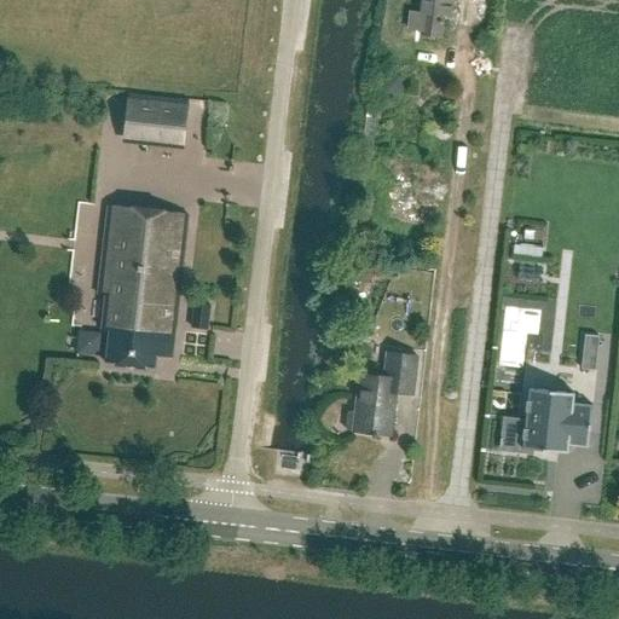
[(421,0),(420,13),(411,12),(409,29),(421,32),(421,35),(441,39),(445,18),(451,18),(453,0),(421,0)]
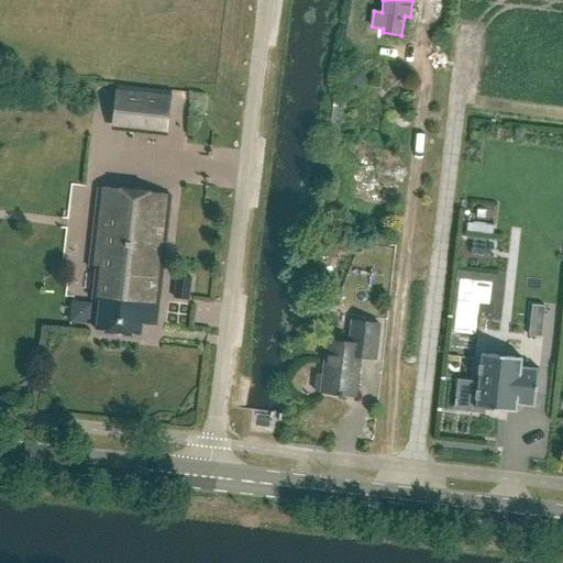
[(118,86),(114,114),(168,121),(172,92),(118,86)]
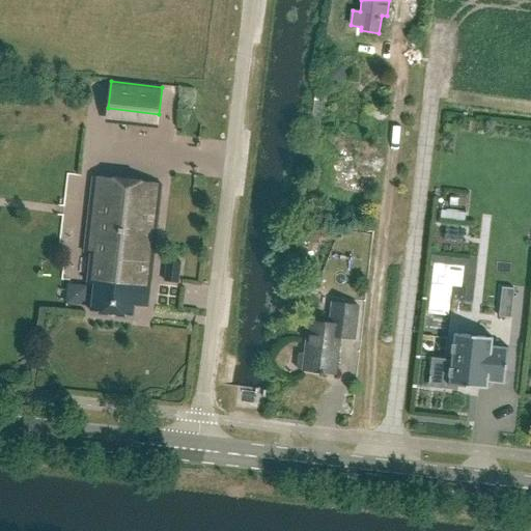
[(318,138),(311,137),(310,145),(317,146),(318,138)]
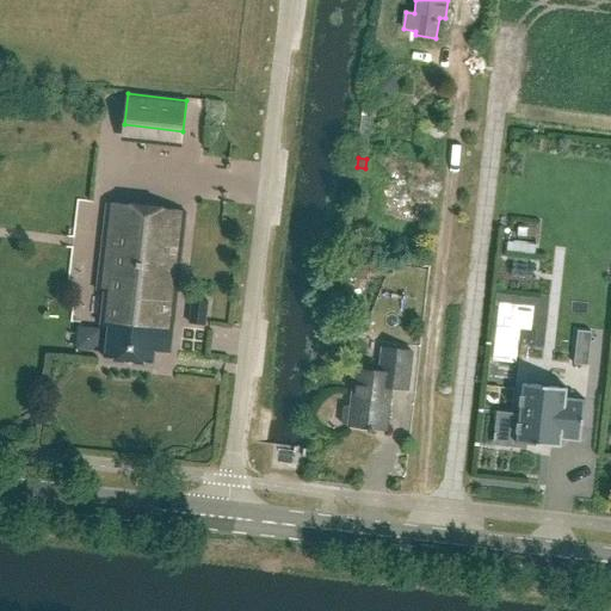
[(363,191),(372,192),(374,183),(364,181),(363,191)]
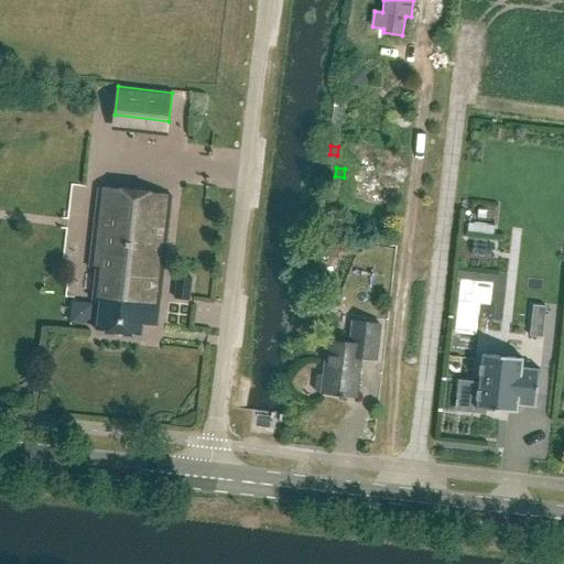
[(156,327),(172,196),(99,188),(90,270),(97,271),(94,302),(101,303),(98,333),(141,338),(142,325),(156,327)]
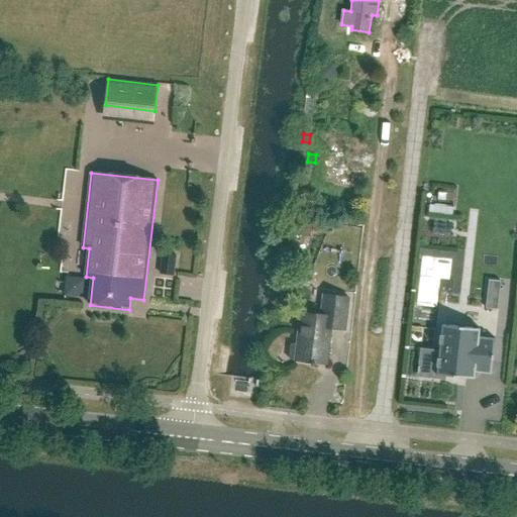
[(429,205),(428,213),(453,215),(454,207),(429,205)]
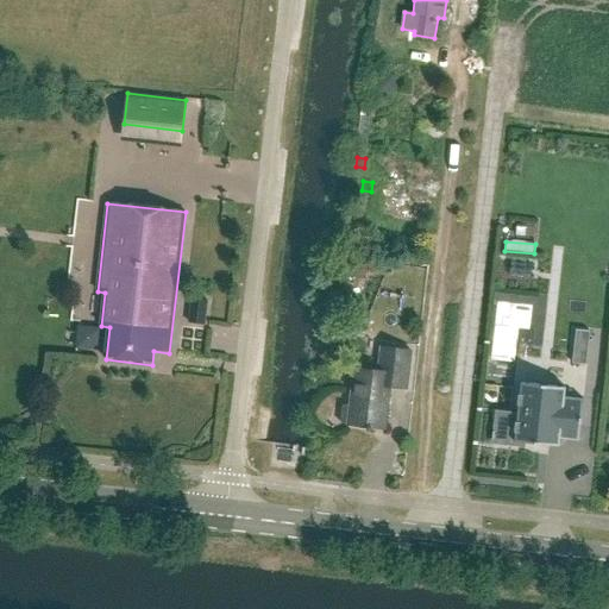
[(205,325),(207,301),(192,300),(189,324),(205,325)]
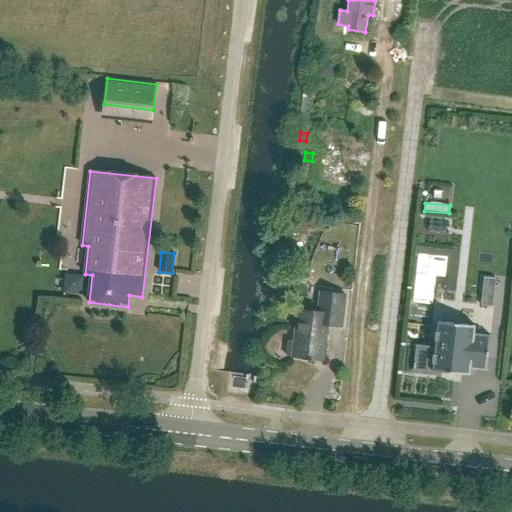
[(484,277),(481,305),(492,307),(495,279),(484,277)]
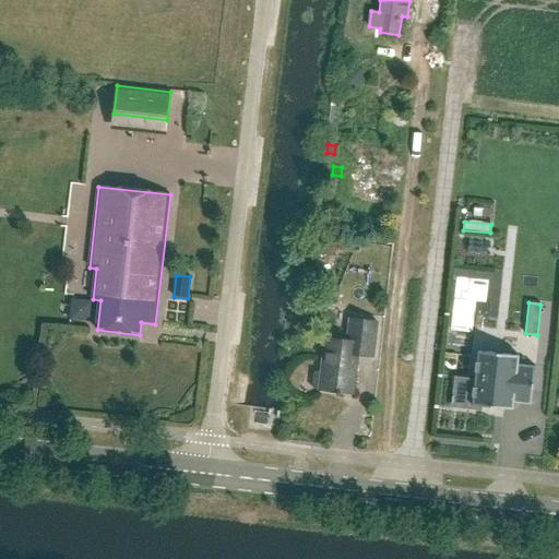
[(373,358),(378,323),(349,320),(347,342),(325,339),(321,373),(316,372),(313,389),(319,390),(354,394),(359,356),(373,358)]
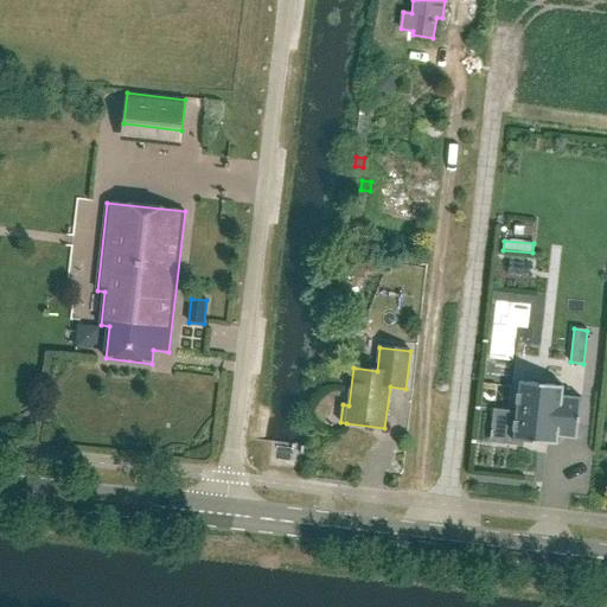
[(563,383),(526,379),(526,382),(528,382),(525,410),(516,409),(512,436),(548,441),(549,433),(558,434),(576,436),(581,395),(563,393),(563,383)]
